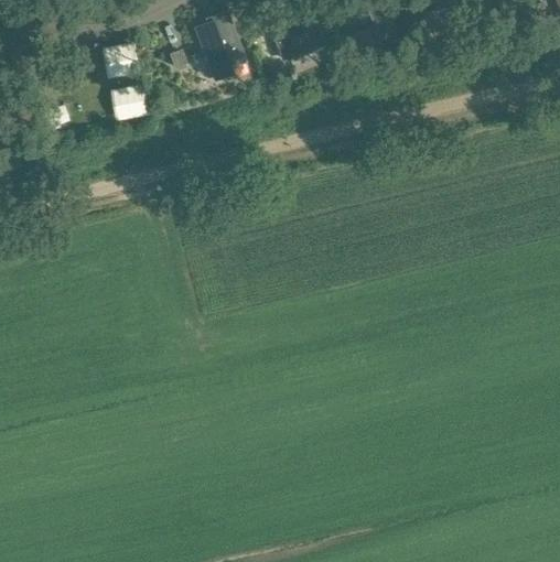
[(380,0),(366,0),(363,2),(372,26),(348,35),(354,52),(394,38),(380,0)]
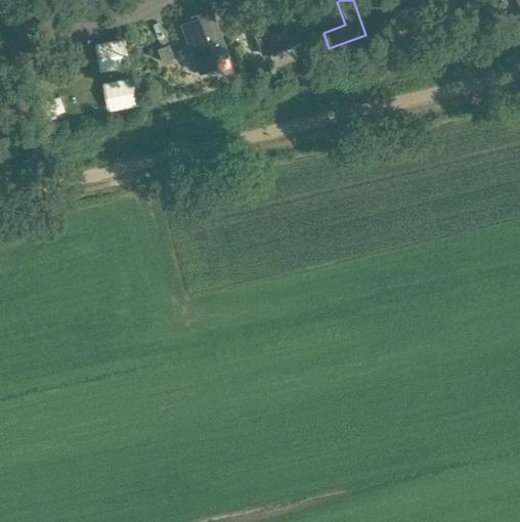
[(388,12),(393,29),(426,17),(419,0),(401,0),(404,6),(388,12)]
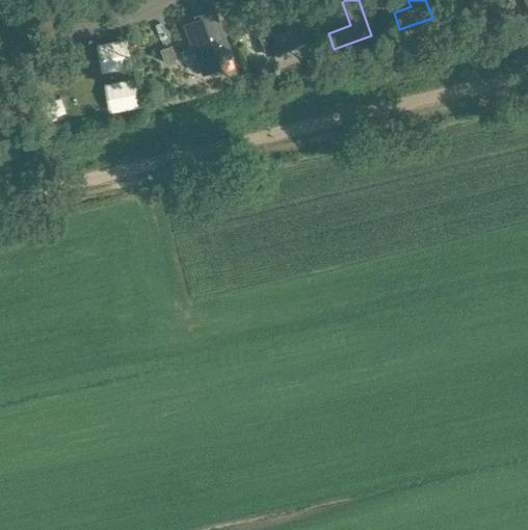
[(198,21),(182,27),(201,76),(216,70),(214,64),(230,58),(211,9),(195,16),(198,21)]
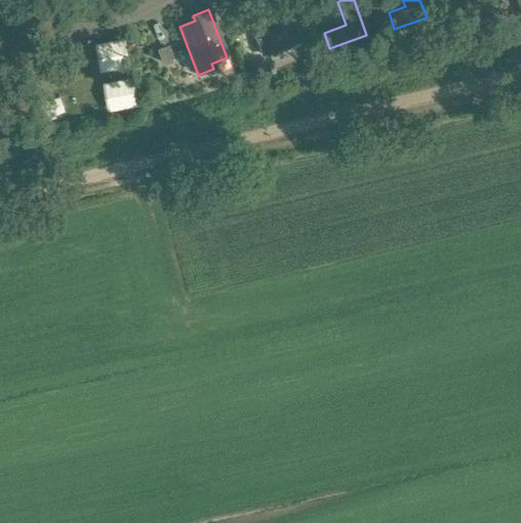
[(443,11),(432,15),(437,30),(448,26),(443,11)]
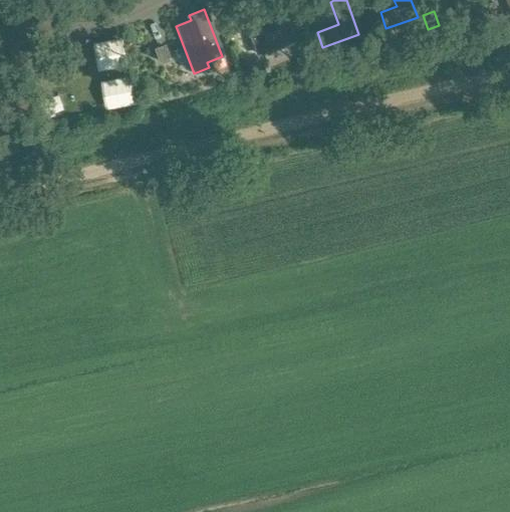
[(488,11),(482,22),(494,29),(500,18),(488,11)]
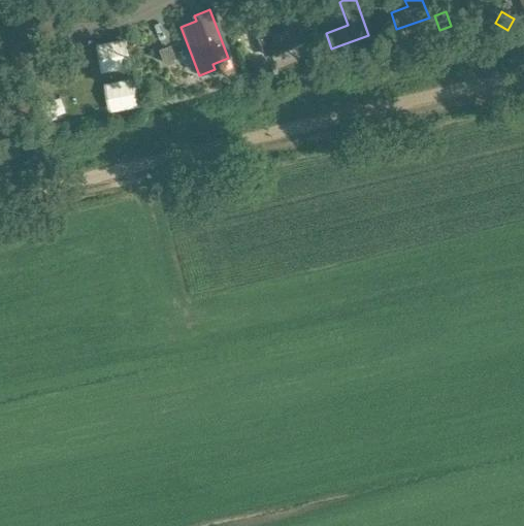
[(300,43),(288,12),(251,26),(263,57),(300,43)]
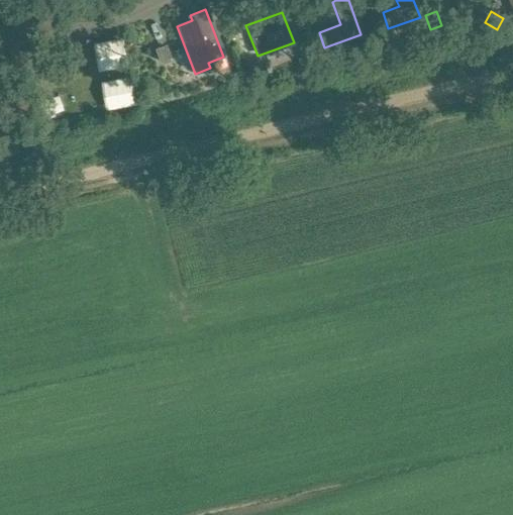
[(362,37),(348,41),(352,53),(366,48),(362,37)]
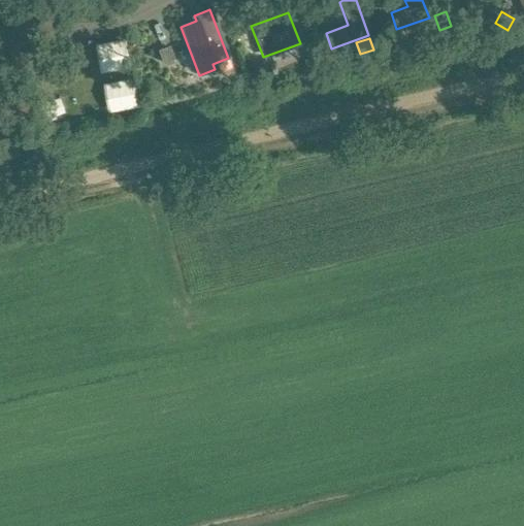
[(121,39),(94,43),(99,73),(126,69),(121,39)]
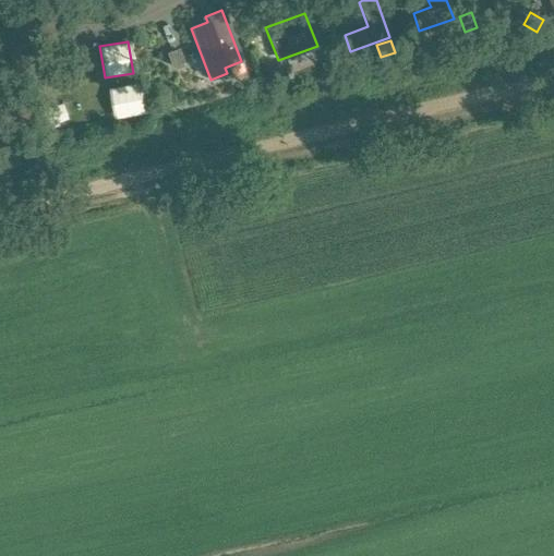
[(176,52),(166,57),(170,69),(180,64),(176,52)]
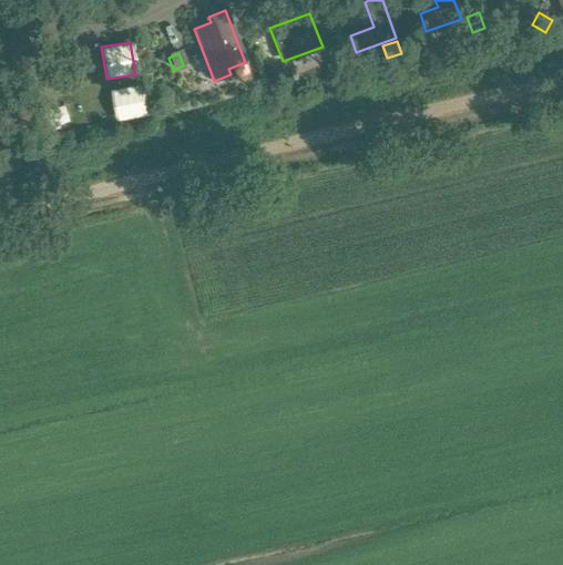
[(269,73),(266,83),(285,89),(288,79),(269,73)]
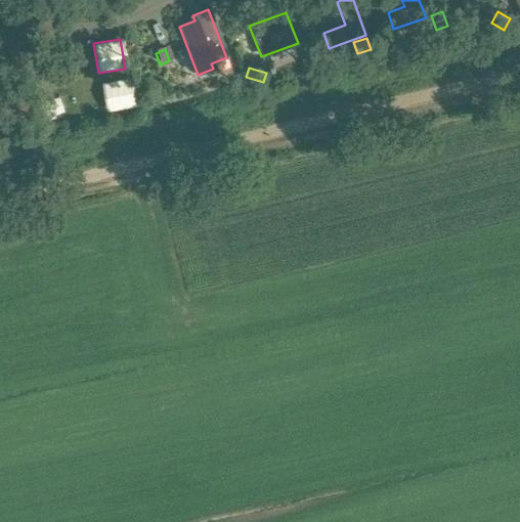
[(107,112),(136,109),(133,79),(104,82),(107,112)]
